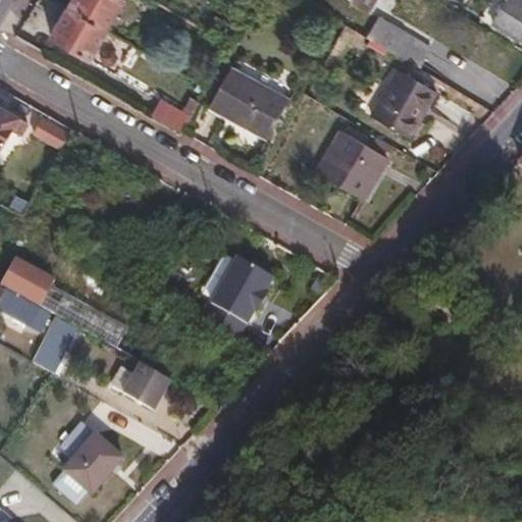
[(121,0),(71,0),(66,10),(105,32),(123,1),(121,0)]
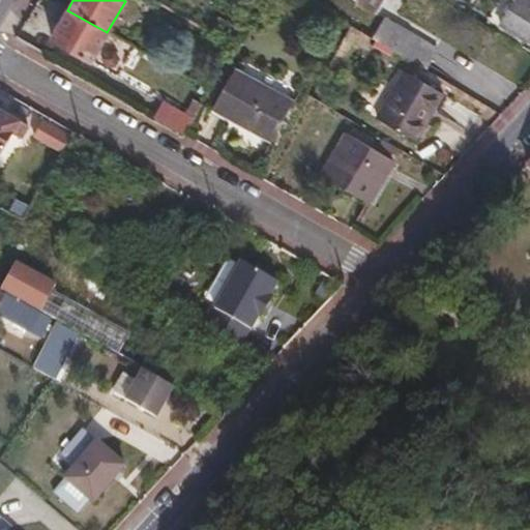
[(350,0),(366,10),(373,0),(350,0)]
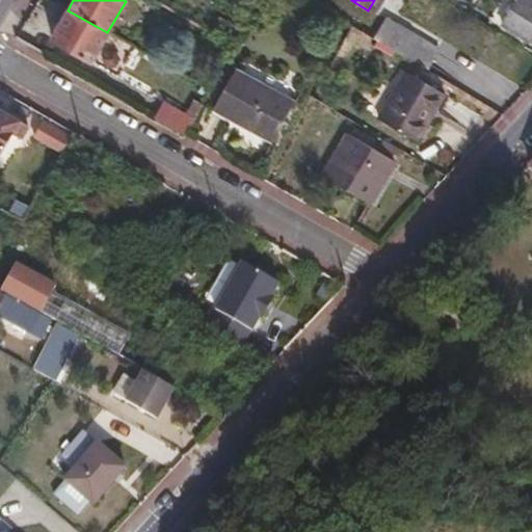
[(373,12),(381,0),(374,0),(368,10),(373,12)]
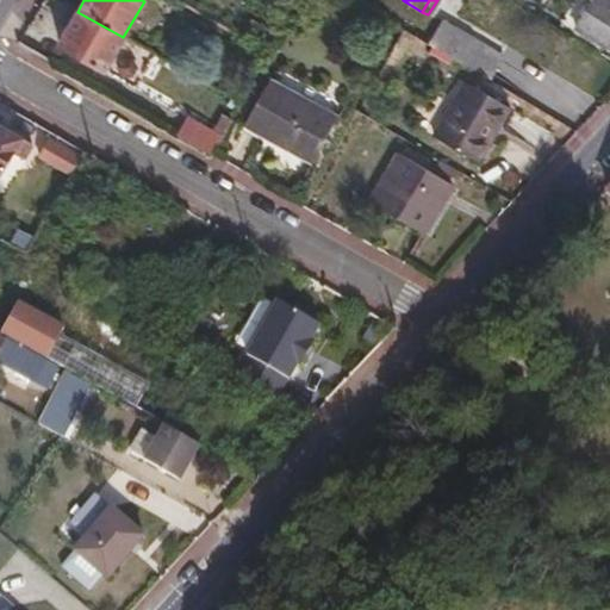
[(609,4),(604,0),(592,0),(574,27),(605,47),(609,39),(609,4)]
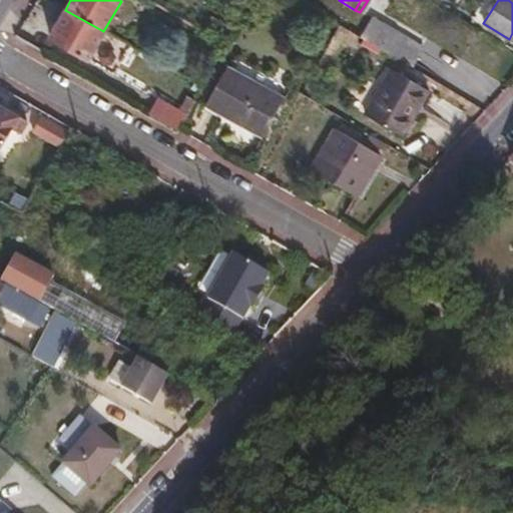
[(103,31),(65,10),(49,38),(86,59),(103,31)]
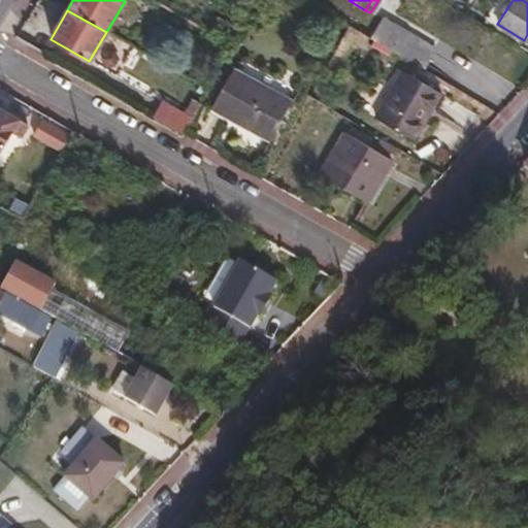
[(371,38),(422,68),(433,50),(384,20),(371,38)]
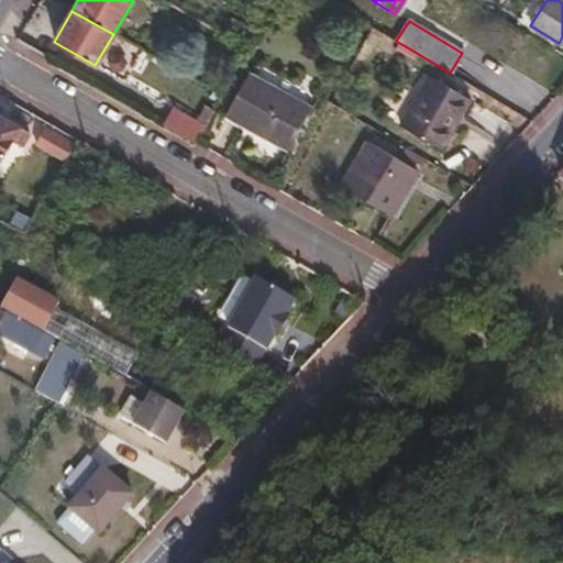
[(287,151),(311,107),(249,74),(224,117),(287,151)]
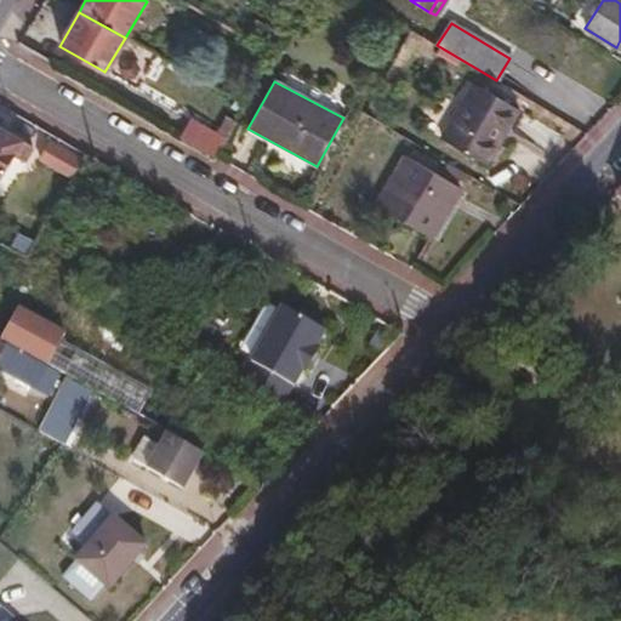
[(488,165),(519,112),(471,84),(439,137),(488,165)]
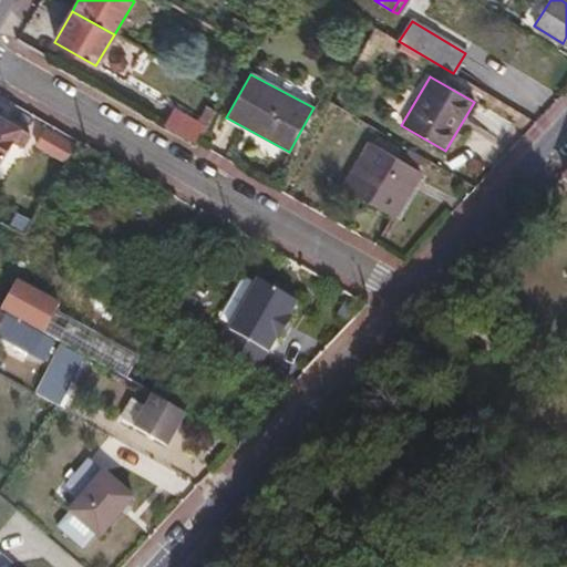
[(164,125),(197,144),(215,111),(205,106),(197,121),(173,109),(164,125)]
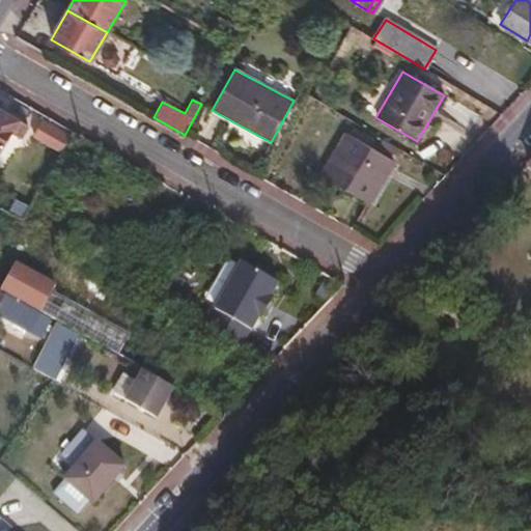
[(0,145),(8,132),(20,138),(27,124),(16,118),(0,110),(0,145)]
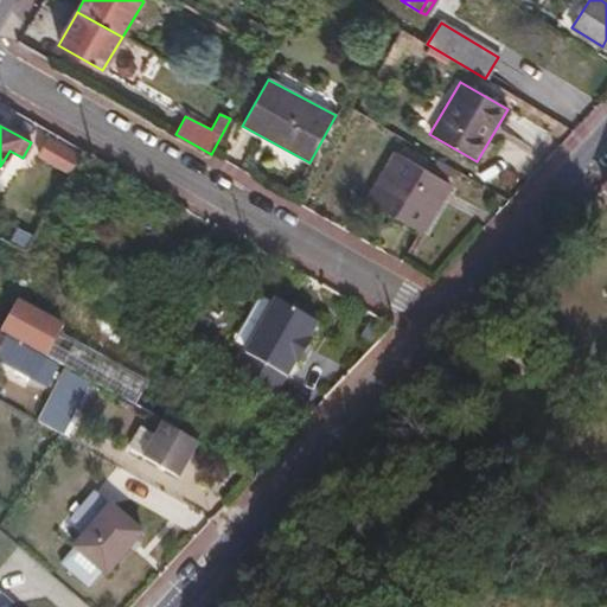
[(70,171),(80,155),(50,140),(44,154),(70,171)]
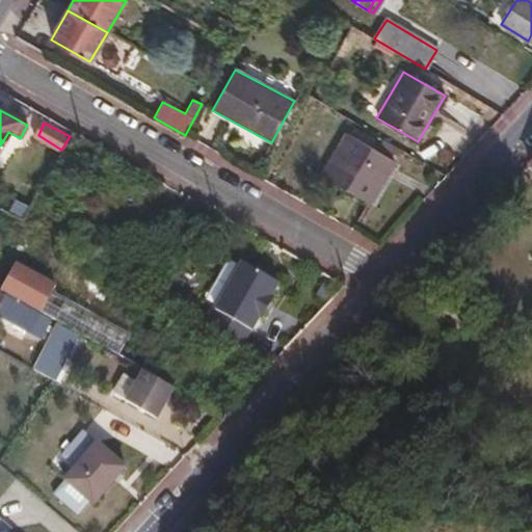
[(345,177),(340,186),(371,204),(396,162),(346,133),(326,166),(345,177)]
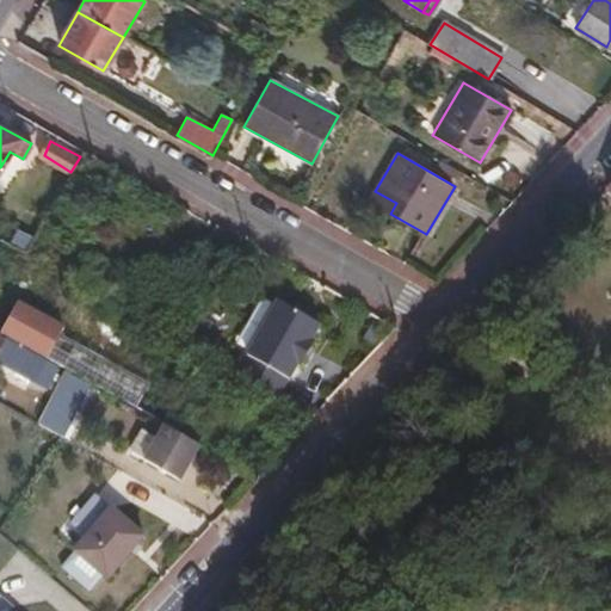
[(369,202),(390,214),(396,203),(375,191),(369,202)]
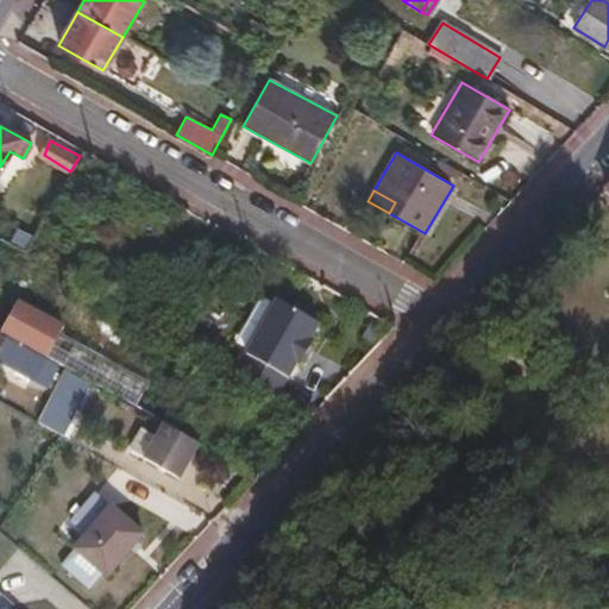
[(223,248),(231,233),(215,225),(207,240),(223,248)]
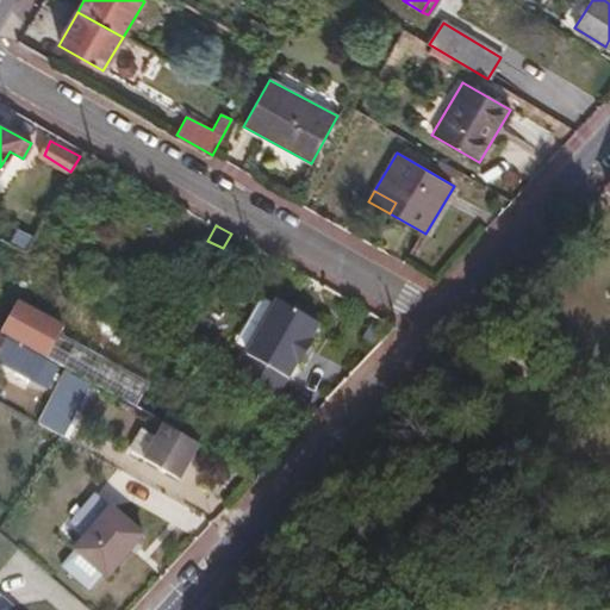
[(16,302),(0,328),(0,334),(6,337),(43,358),(47,359),(63,328),(16,302)]
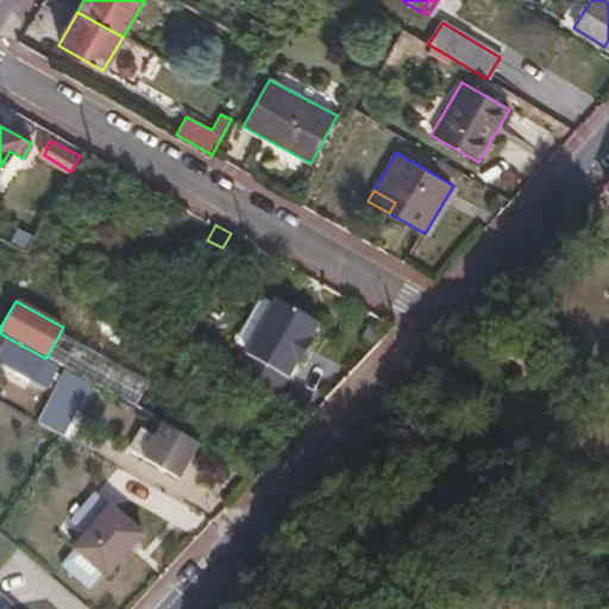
[(276,301),(234,374),(275,396),(295,364),(297,365),(300,363),(308,344),(311,341),(307,340),(316,325),(276,301)]
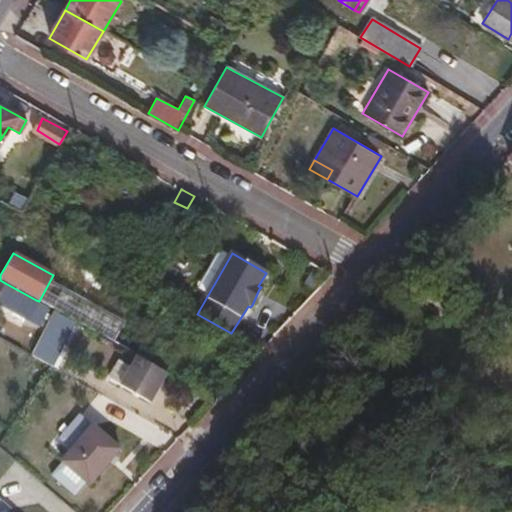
[(55,311),(76,322),(137,356),(148,336),(61,287),(64,281),(53,275),(39,301),(55,311)]
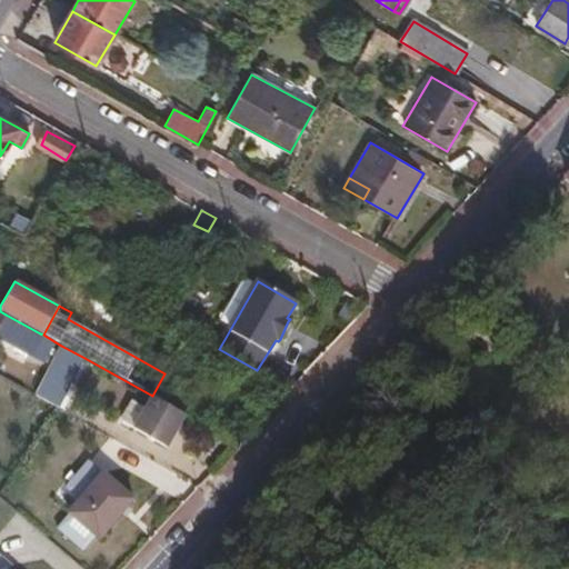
[(40,333),(6,315),(3,318),(0,323),(0,339),(28,355),(40,333)]
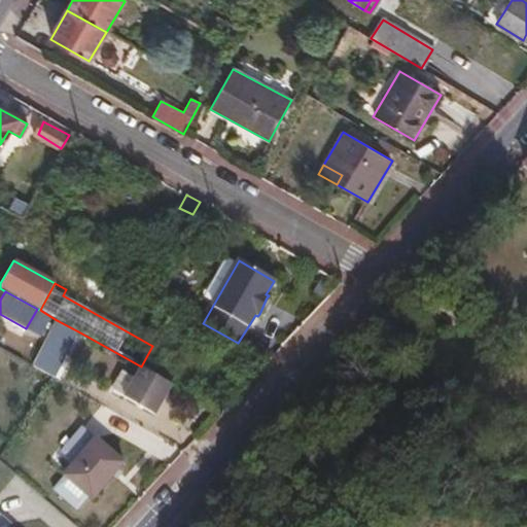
[(259,314),(262,316),(271,300),(267,297),(259,314)]
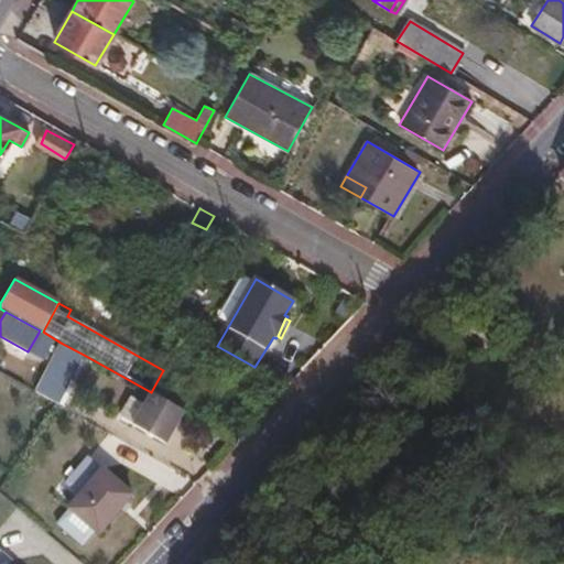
[(34,393),(57,405),(84,355),(61,343),(34,393)]
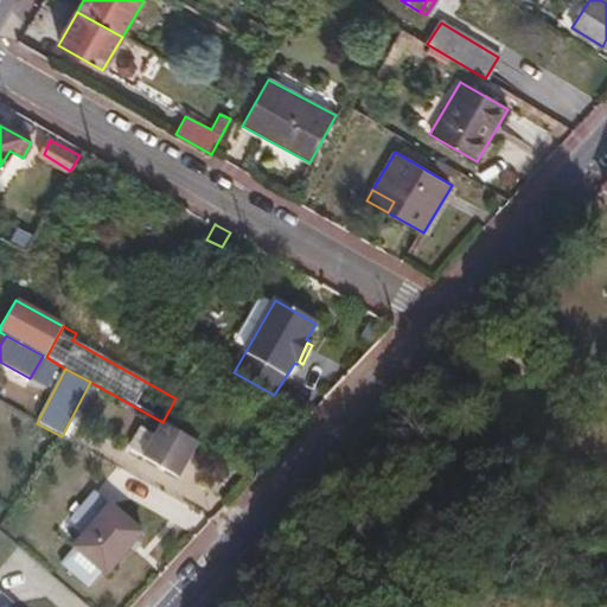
[(178,477),(198,441),(163,422),(144,458),(178,477)]
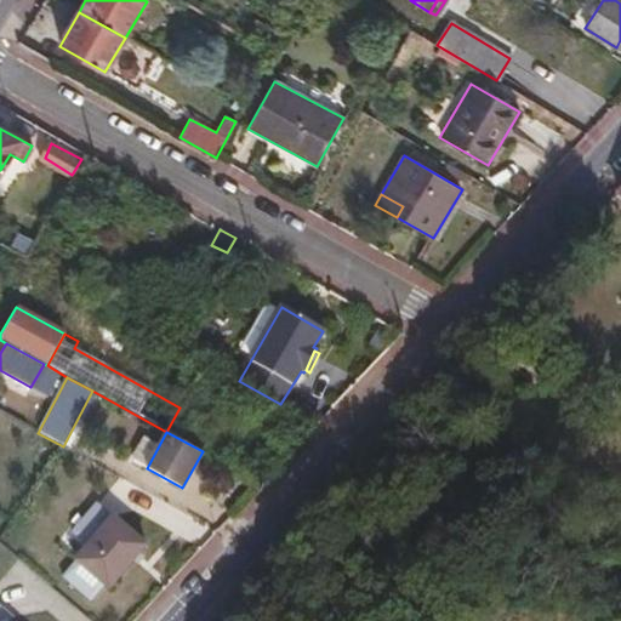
[(57,543),(107,590),(147,547),(97,501),(57,543)]
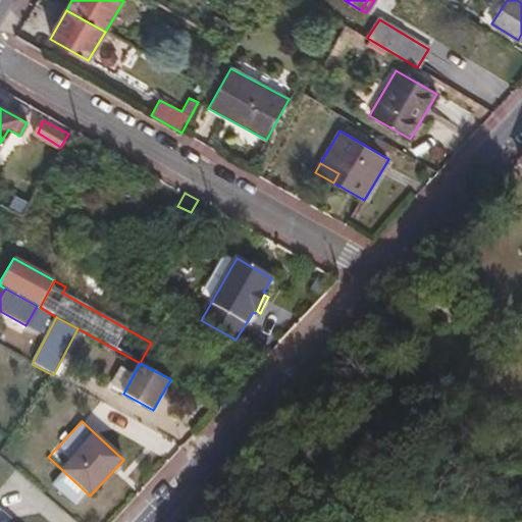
[(0,521),(12,521),(0,510),(0,521)]
